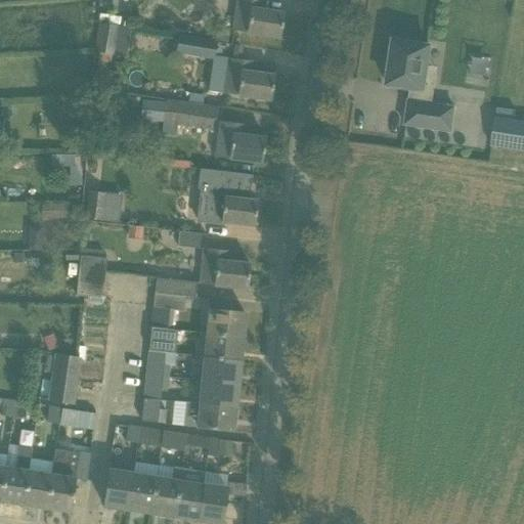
[(237,0),(233,32),(279,39),(282,14),(258,10),(259,0),(237,0)]
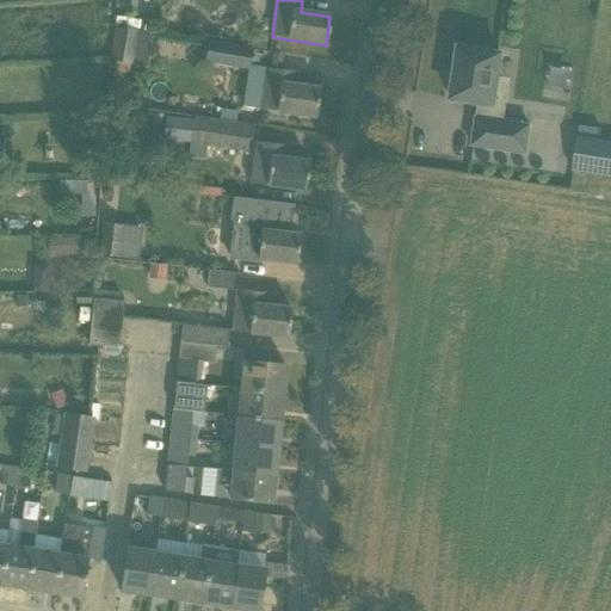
[(113,73),(127,75),(129,65),(147,68),(153,35),(115,29),(109,62),(116,63),(113,73)]
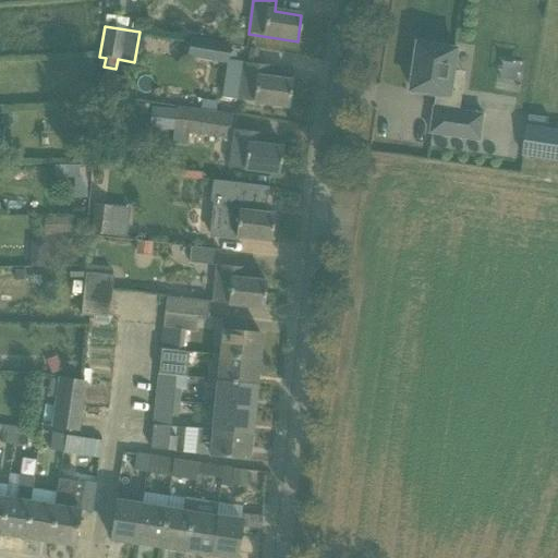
[(231,32),(229,45),(242,46),(244,34),(231,32)]
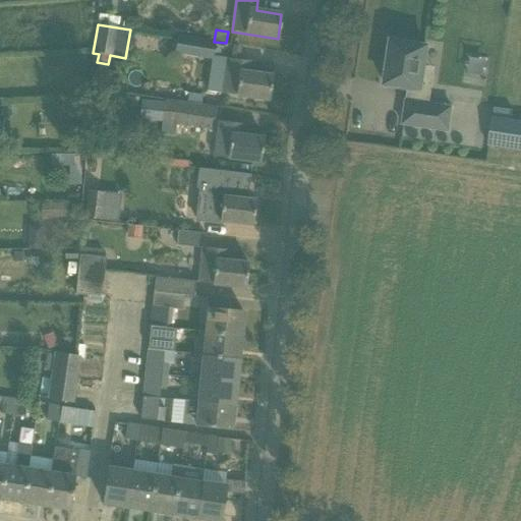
[(173,54),(212,61),(214,45),(176,38),(173,54)]
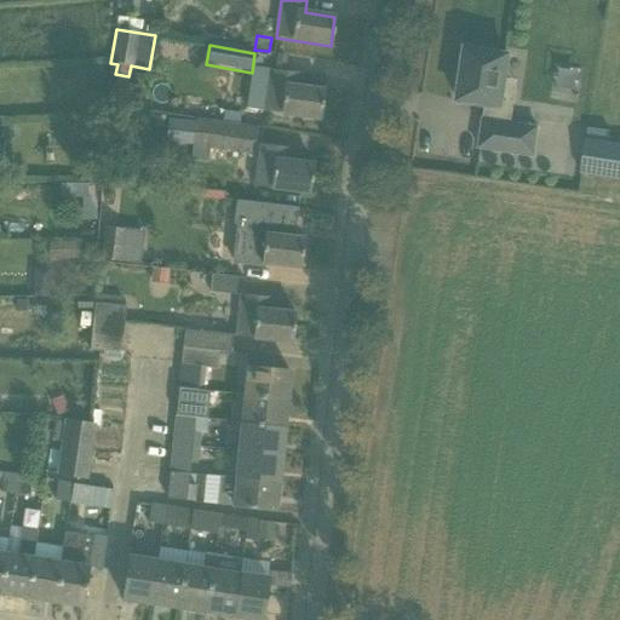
[(478,148),(533,156),(538,127),(509,122),(509,118),(510,118),(512,101),(507,99),(510,80),(505,80),(509,55),(465,49),(463,64),(461,64),(458,84),(460,84),(458,101),(487,105),(484,119),(483,119),(478,148)]
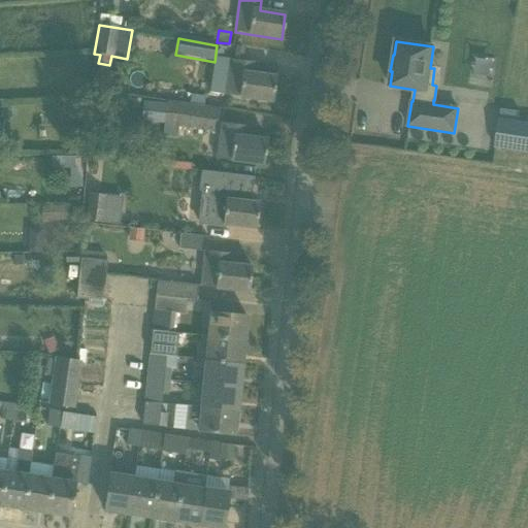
[(474,59),(471,84),(490,86),(493,62),(474,59)]
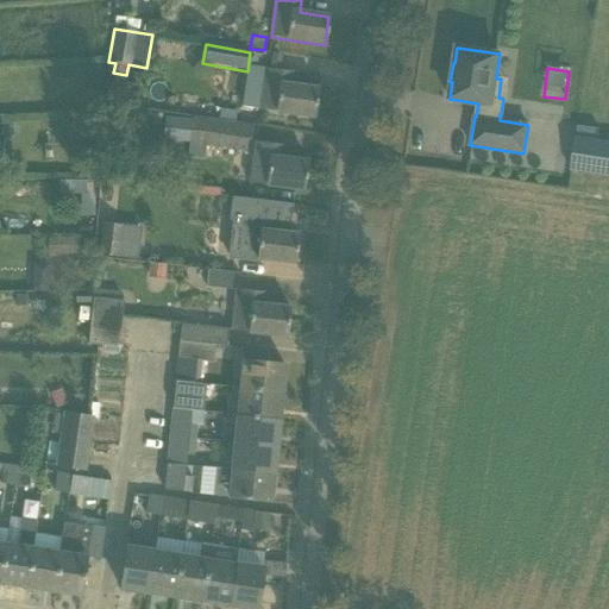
[(261,111),(314,118),(318,89),(288,85),(290,73),(267,69),(261,111)]
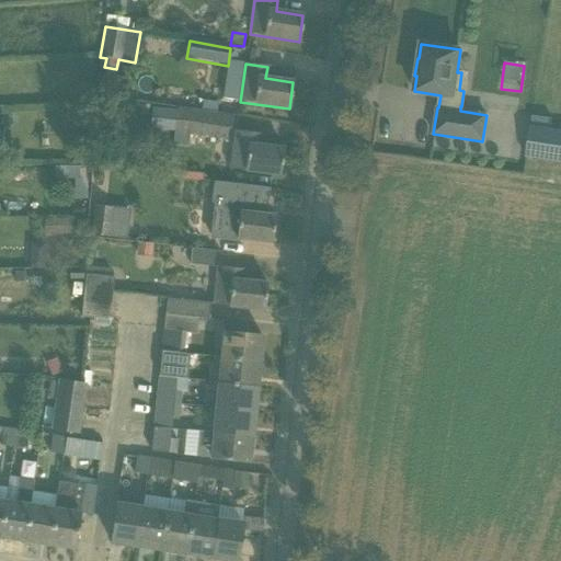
[(151,109),(149,128),(174,132),(173,142),(186,145),(189,135),(201,137),(227,141),(229,128),(230,128),(232,116),(216,113),(202,112),(181,110),(178,109),(178,112),(151,109)]
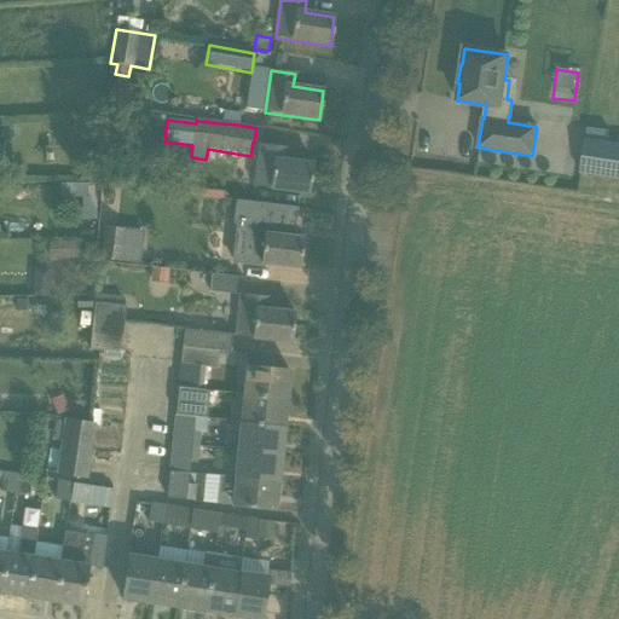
[(585,139),(579,174),(580,174),(618,179),(618,144),(586,139),(585,139)]
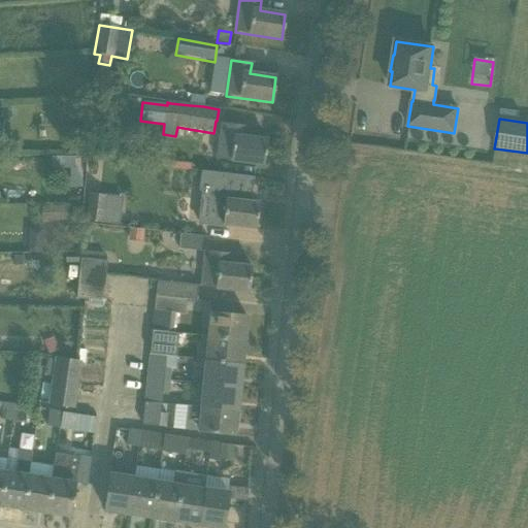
[(217,159),(264,165),(267,140),(241,137),(242,126),(222,123),(217,159)]
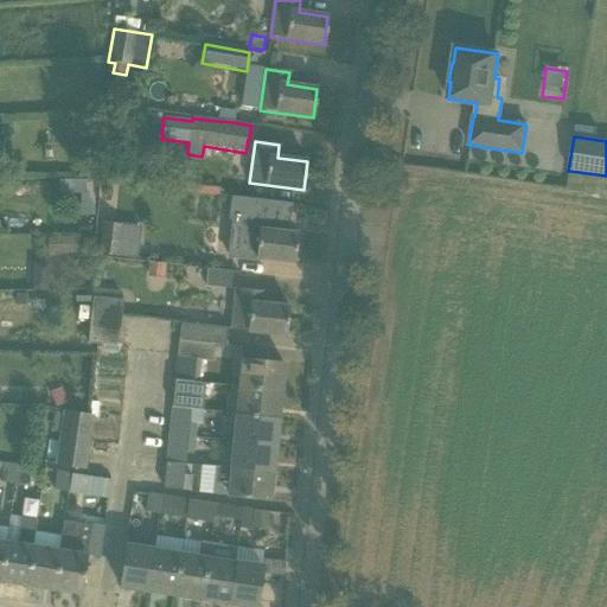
[(82,178),(80,197),(96,198),(97,179),(82,178)]
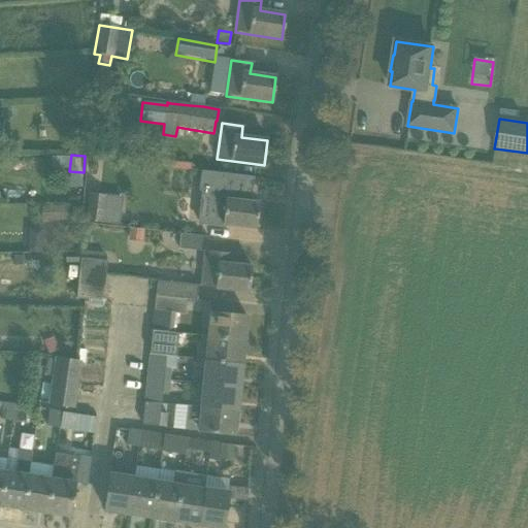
[(200,191),(196,225),(221,228),(222,224),(235,226),(256,228),(259,203),(251,203),(254,177),(200,171),(198,191),(200,191)]
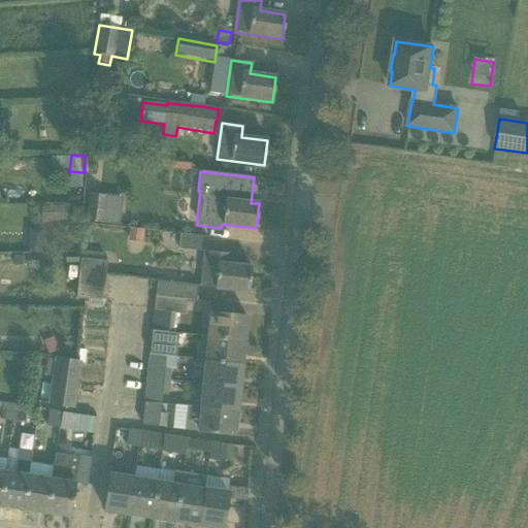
[(84,221),(101,224),(104,195),(87,193),(87,194),(84,221)]
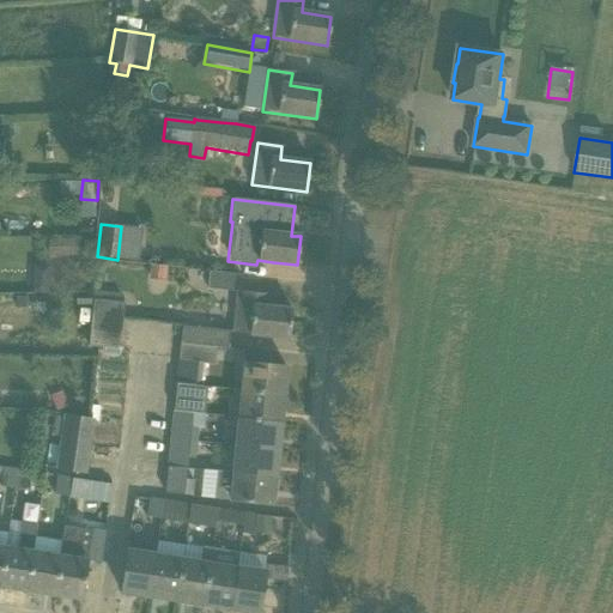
[(79,240),(47,240),(47,256),(79,256),(79,240)]
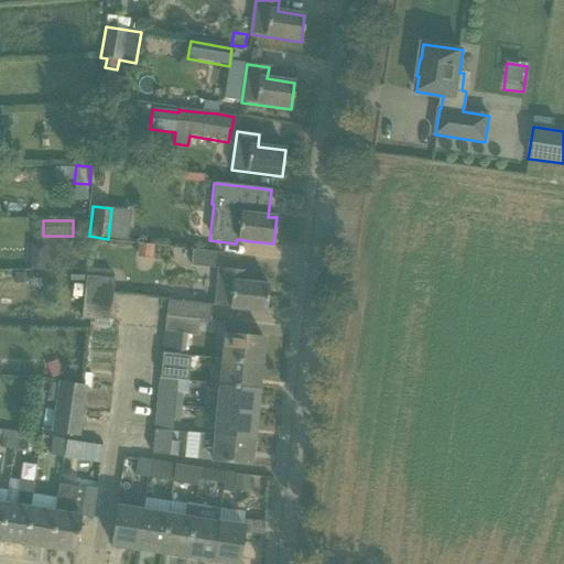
[(28,221),(26,236),(41,236),(42,221),(28,221)]
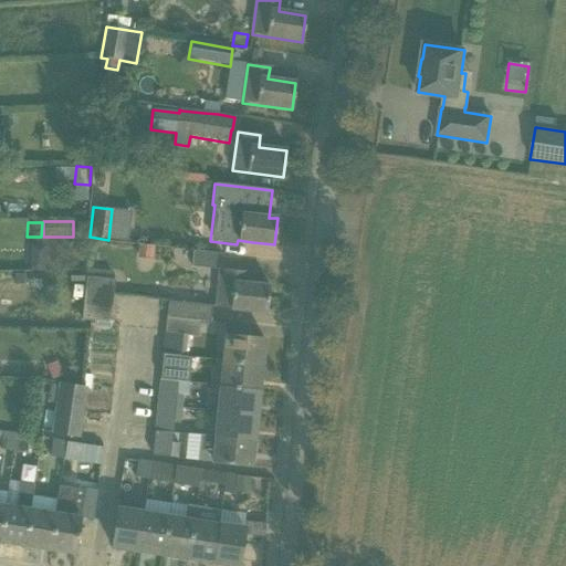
[(191,268),(215,270),(216,255),(192,253),(191,268)]
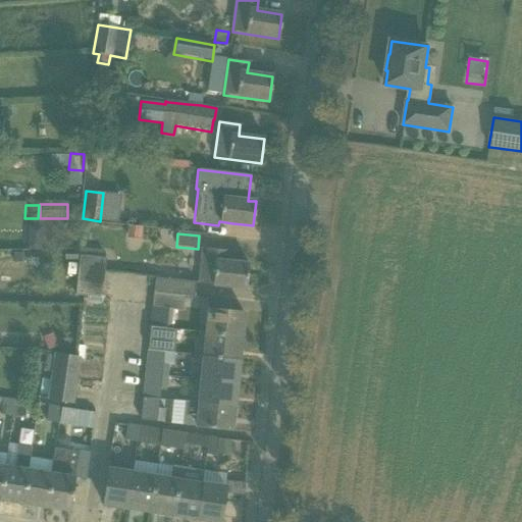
[(200,283),(246,289),(248,264),(223,261),(224,251),(204,249),(200,283)]
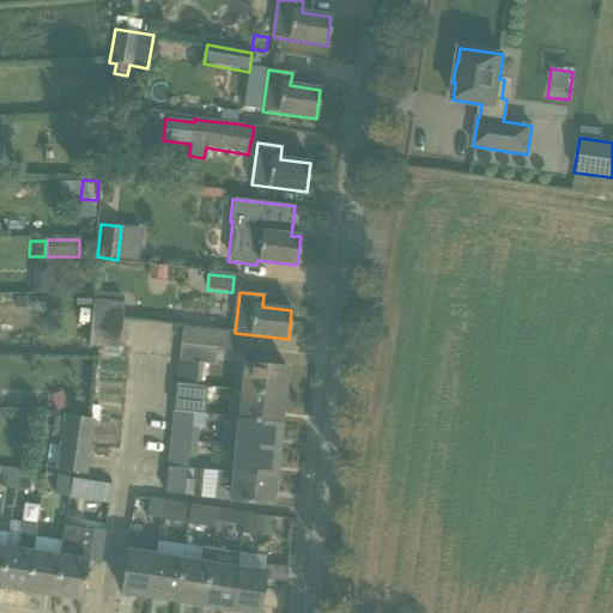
[(76,296),(77,307),(89,307),(89,296),(76,296)]
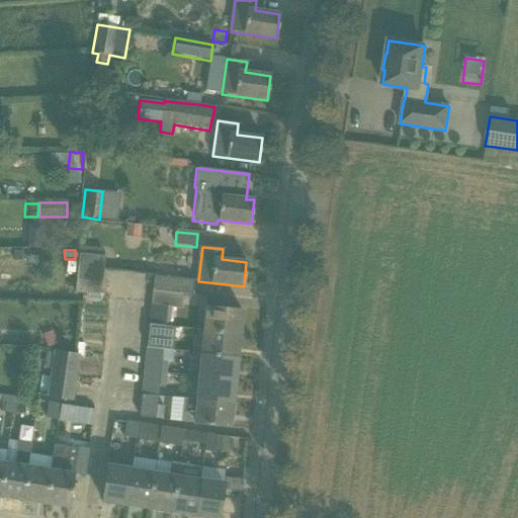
[(77,269),(103,271),(104,256),(85,254),(79,253),(77,269)]
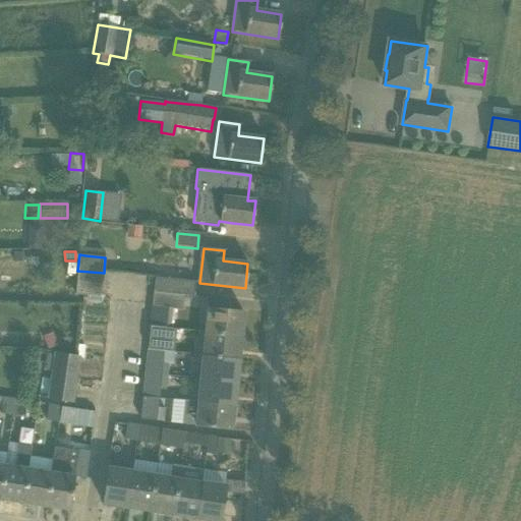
[(104,273),(77,271),(76,282),(103,285),(104,273)]
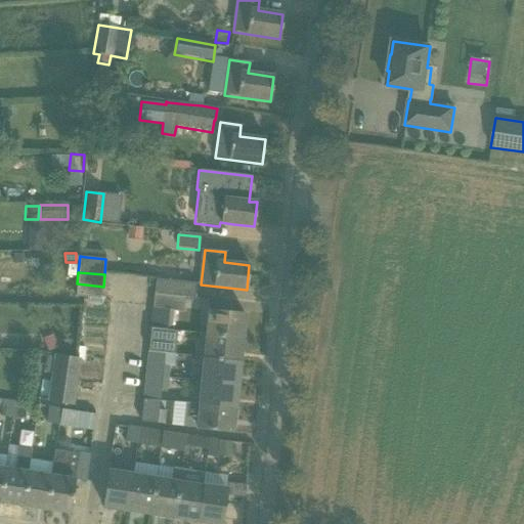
[(156,279),(155,294),(184,297),(184,298),(194,299),(195,284),(156,279)]
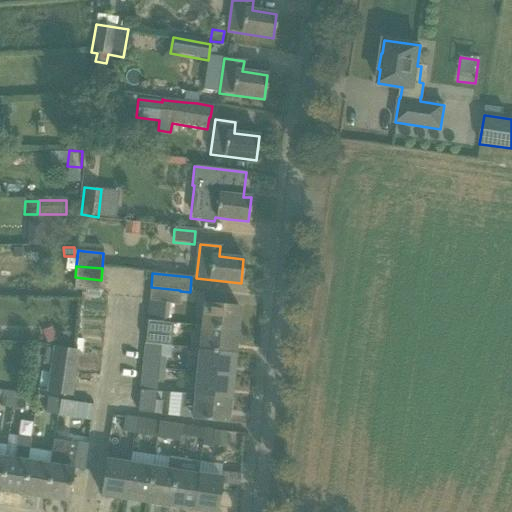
[(100,292),(101,280),(75,277),(74,289),(100,292)]
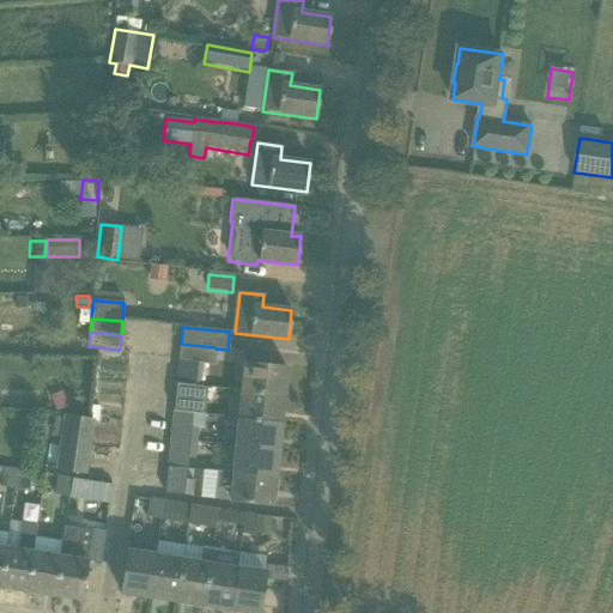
[(176,383),(200,386),(202,364),(214,365),(216,349),(216,347),(181,344),(176,383)]
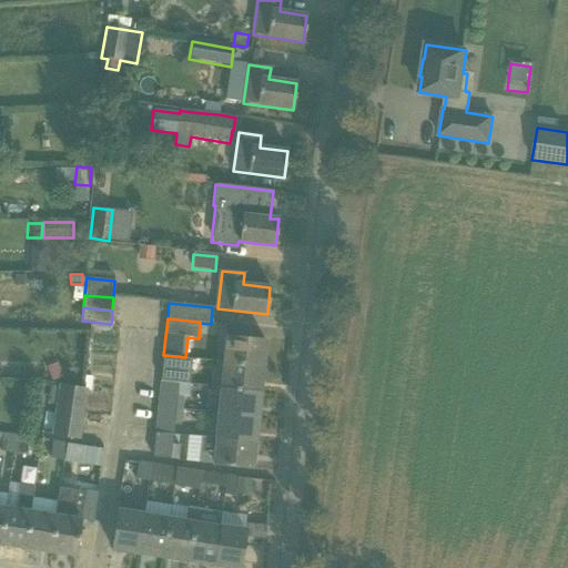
[(223,363),(262,366),(264,341),(226,336),(223,363)]
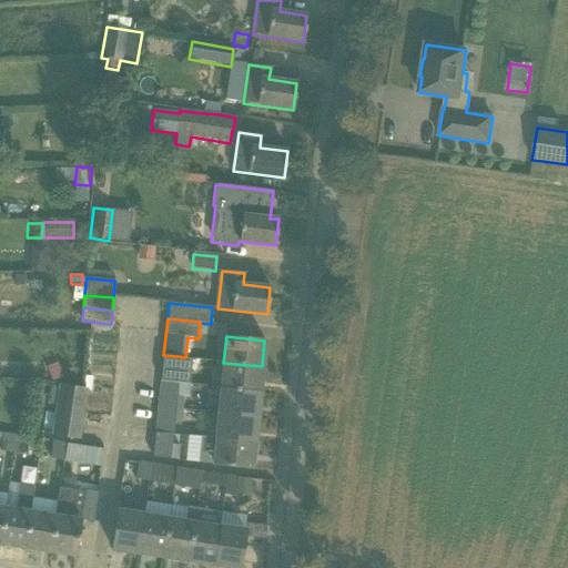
[(161,381),(190,384),(192,359),(185,359),(185,357),(163,355),(161,381)]
